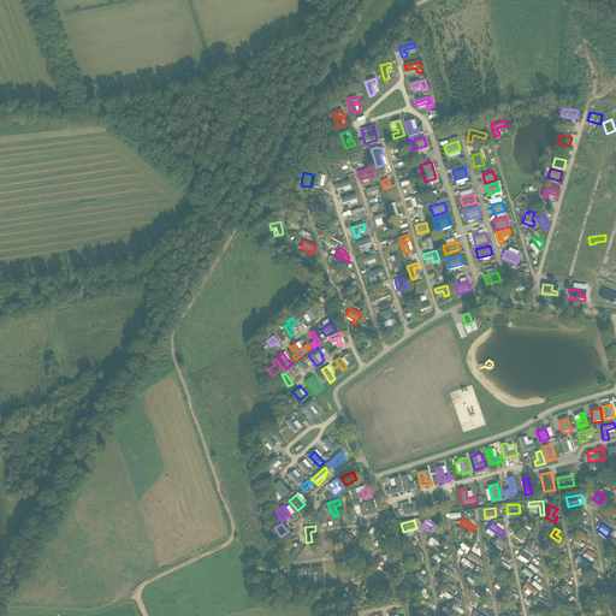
[(439,533),(437,537),(446,543),(449,539),(439,533)]
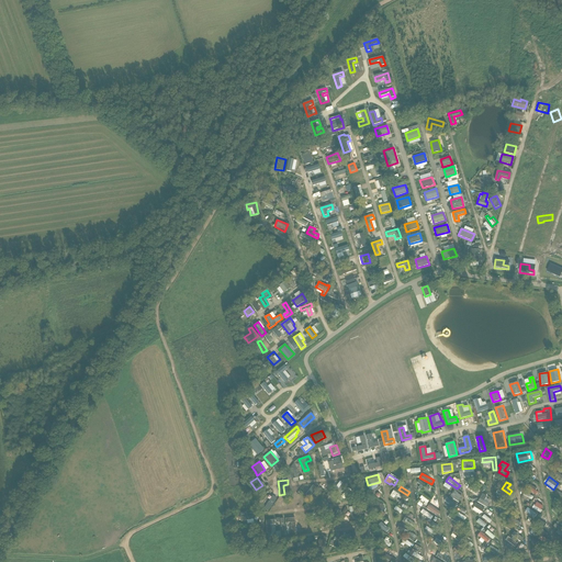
[(401,499),(403,496),(393,491),(390,496),(394,498),(395,497),(401,499)]
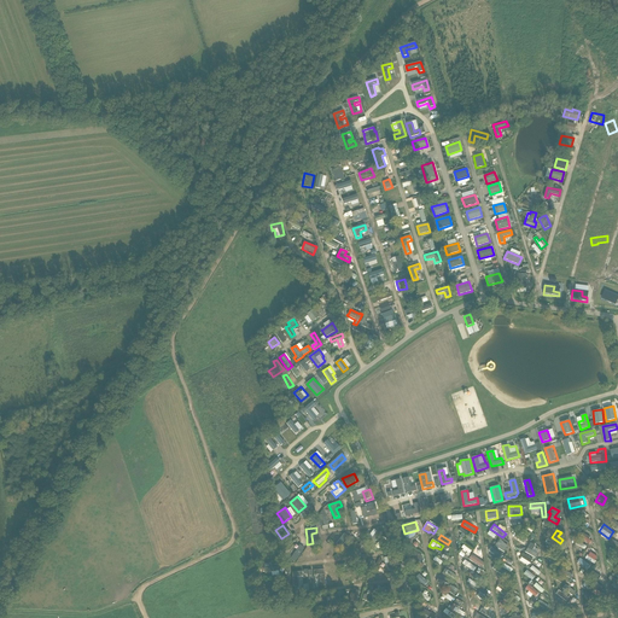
[(499,540),(495,547),(505,553),(506,549),(508,547),(503,543),(503,542),(499,540)]
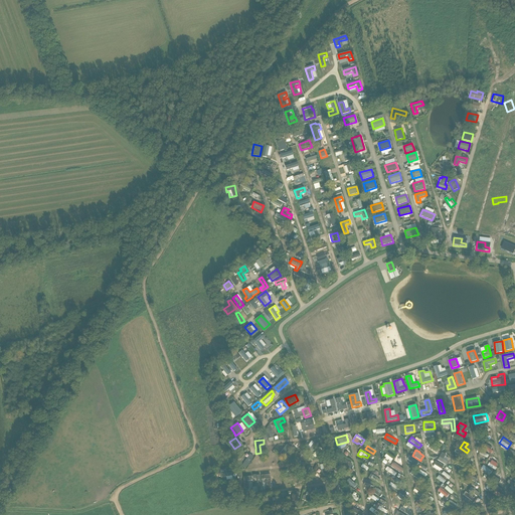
[(442,453),(438,461),(446,466),(448,463),(443,460),(446,455),(442,453)]
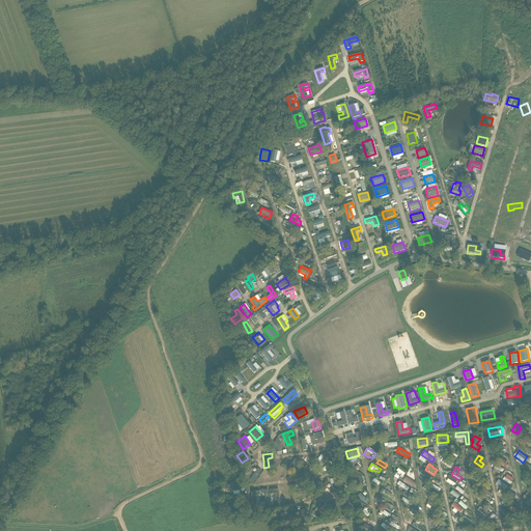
[(258,469),(250,480),(254,482),(261,471),(258,469)]
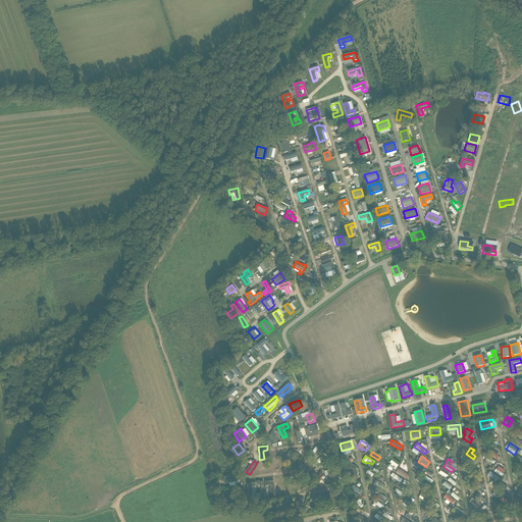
[(263,473),(268,466),(261,462),(256,469),(263,473)]
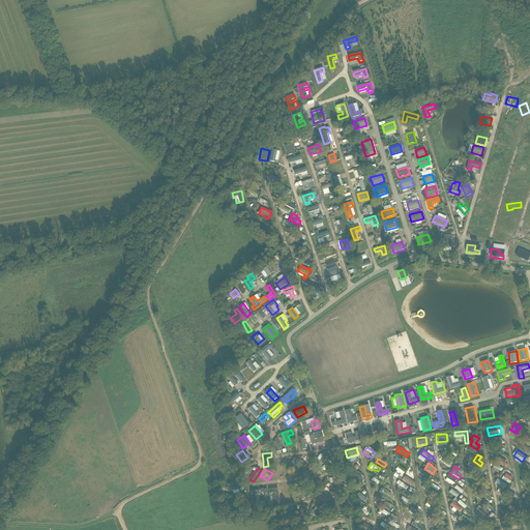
[(430,476),(421,470),(419,473),(423,476),(421,478),(428,483),(430,480),(428,479),(430,476)]
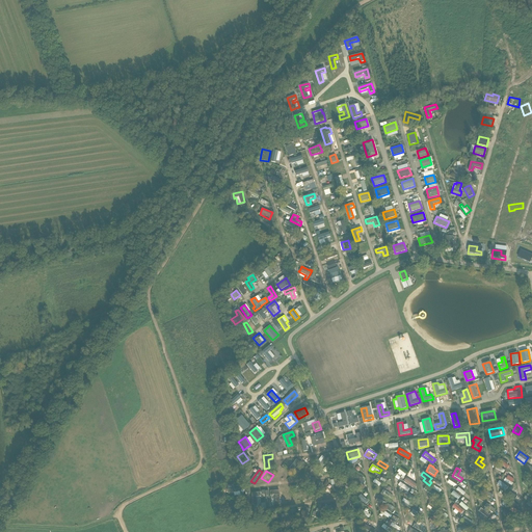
[(379,474),(377,478),(384,482),(388,478),(379,474)]
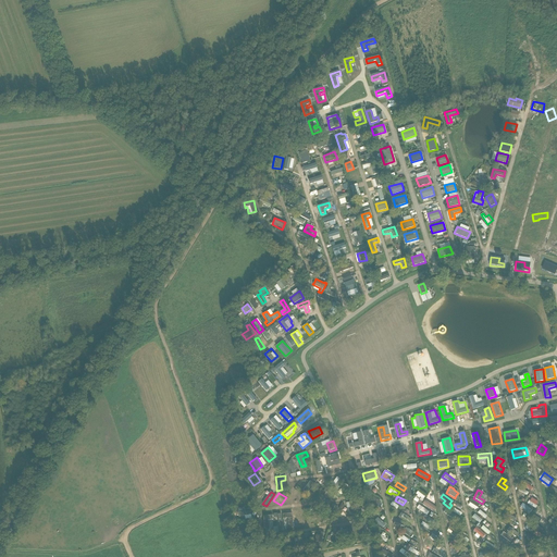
[(380,512),(382,509),(378,506),(381,500),(375,497),(371,504),(375,506),(374,509),(380,512)]
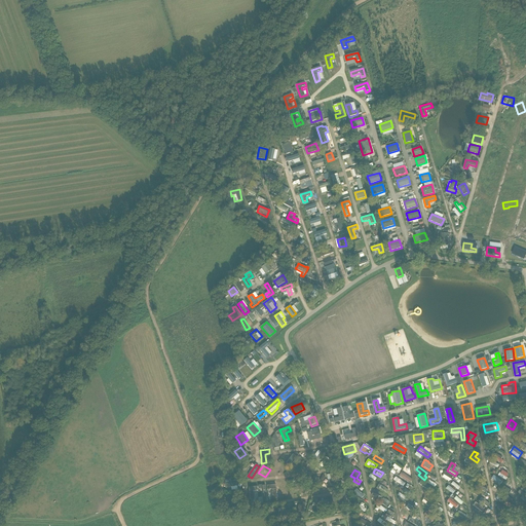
[(402,472),(399,476),(409,483),(412,479),(402,472)]
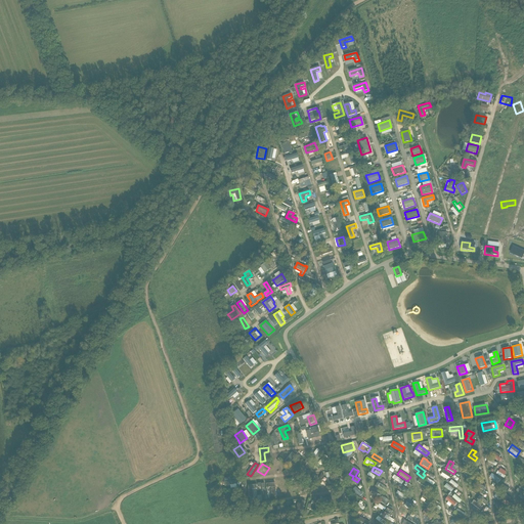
[(499,483),(501,479),(492,473),(489,477),(499,483)]
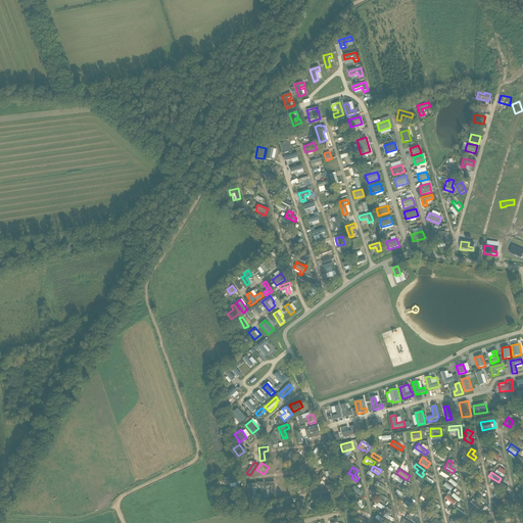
[(395,479),(401,483),(403,480),(393,474),(391,477),(395,479)]
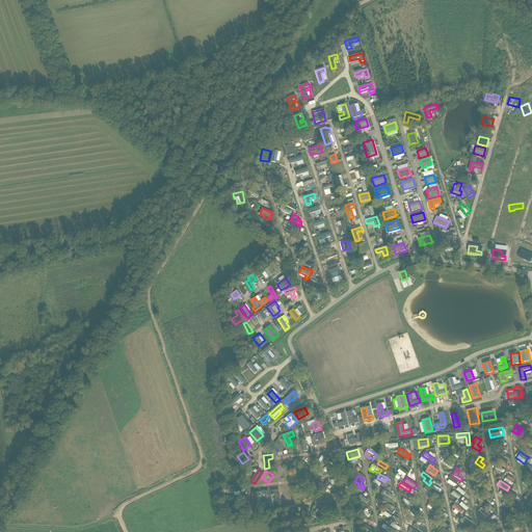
[(463,496),(466,493),(458,486),(456,489),(463,496)]
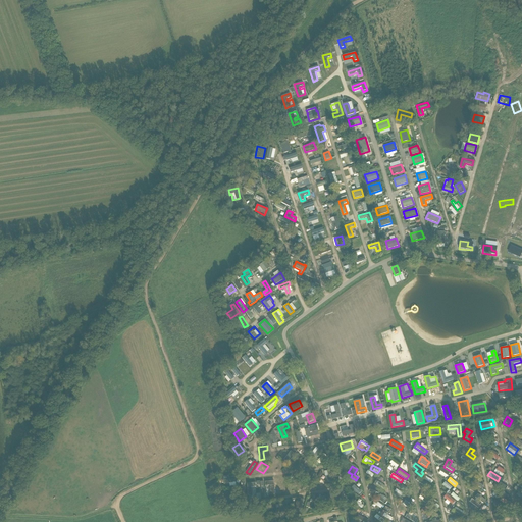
[(450,490),(452,486),(445,481),(442,484),(450,490)]
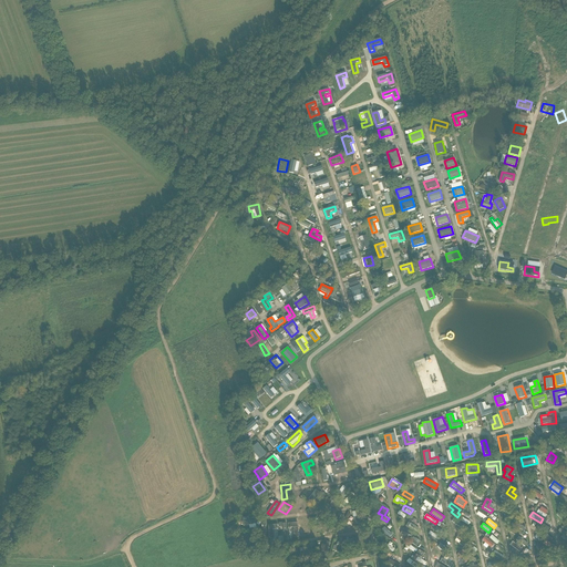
[(390,538),(393,534),(384,526),(381,531),(390,538)]
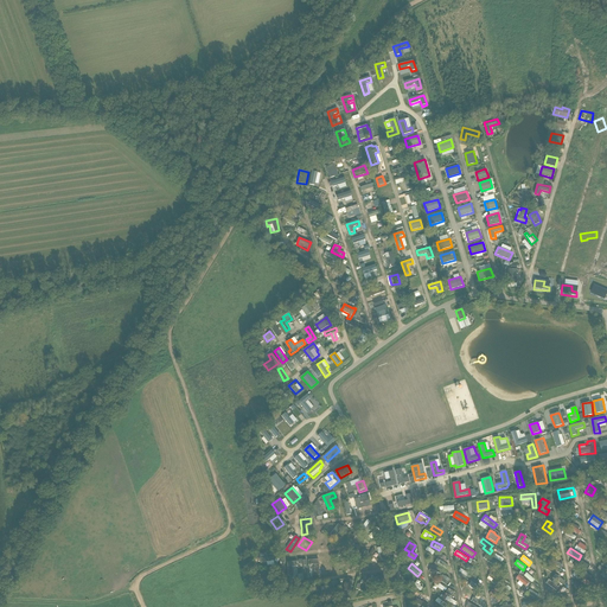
[(432,564),(429,570),(440,575),(442,569),(432,564)]
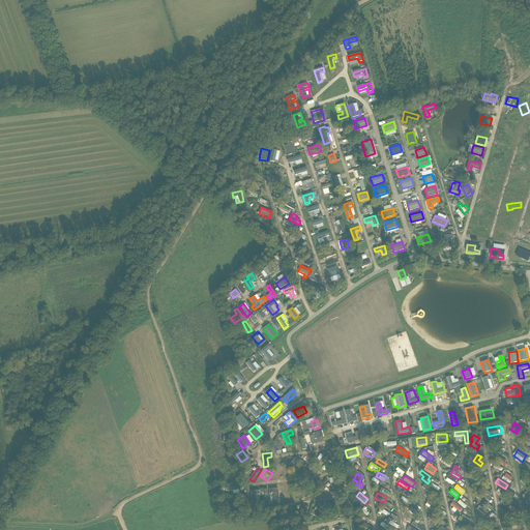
[(412,503),(402,497),(401,499),(402,500),(401,502),(409,508),(412,503)]
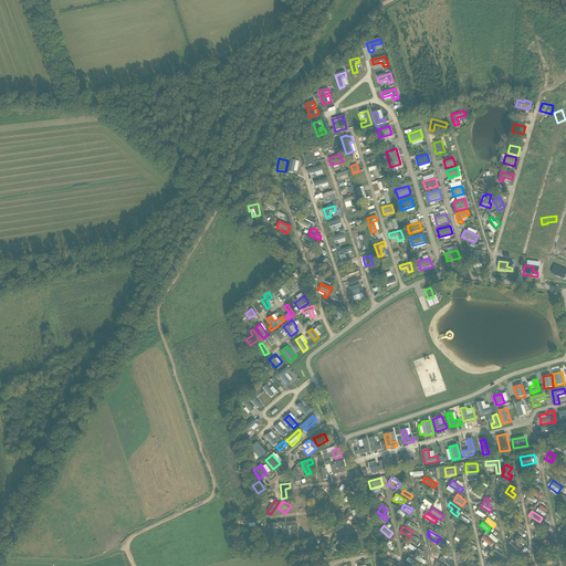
[(491,534),(489,536),(496,544),(499,541),(491,534)]
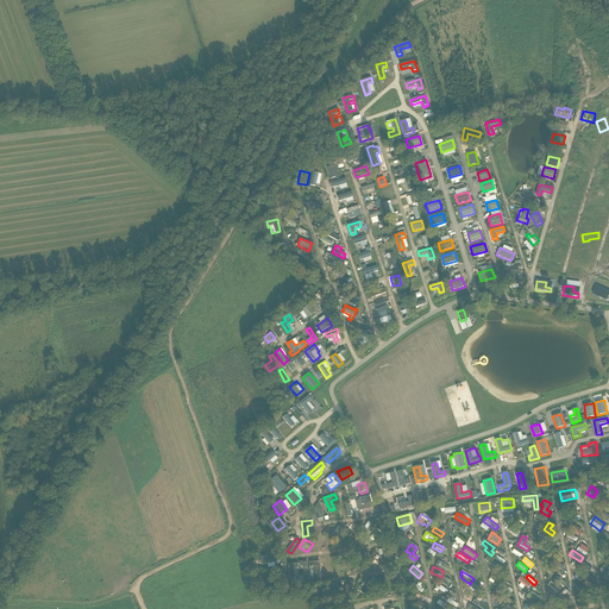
[(498,589),(503,584),(491,576),(490,578),(489,581),(498,589)]
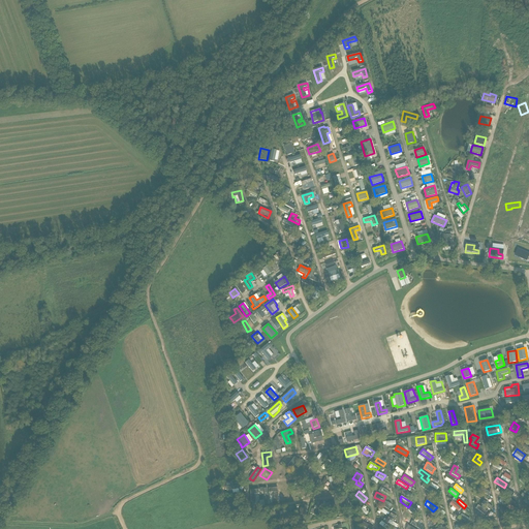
[(331,508),(329,508),(330,514),(339,512),(338,501),(334,501),(334,503),(331,503),(331,508)]
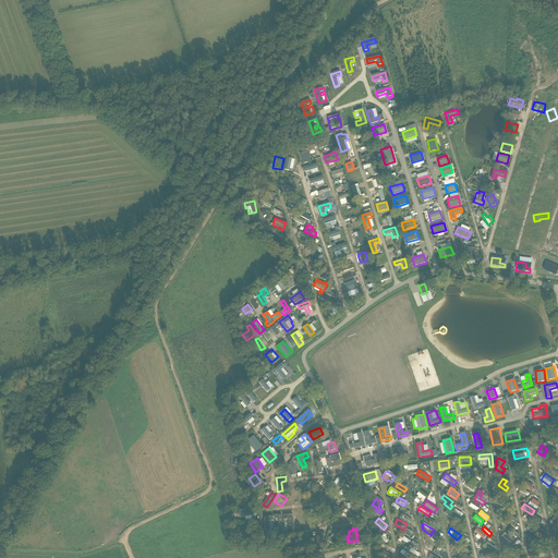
[(408,529),(404,534),(412,537),(414,533),(408,529)]
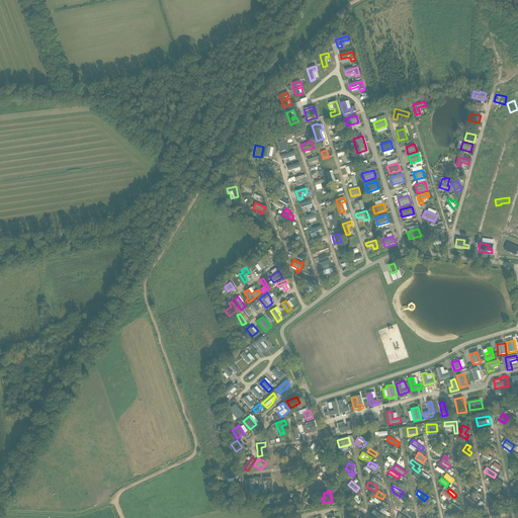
[(444,491),(439,496),(444,501),(447,499),(449,501),(451,498),(444,491)]
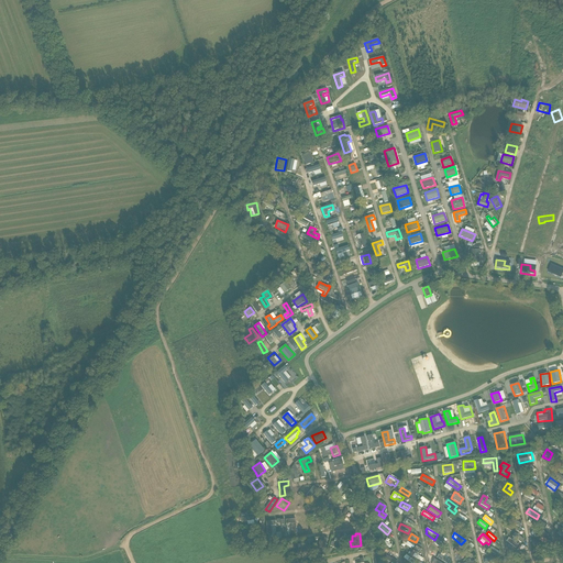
[(331,542),(330,547),(340,550),(340,548),(344,539),(339,537),(337,544),(331,542)]
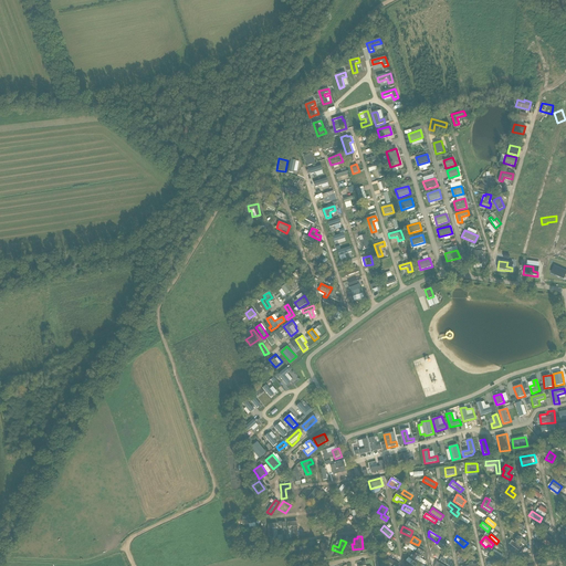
[(326,555),(329,542),(326,541),(325,544),(322,544),(320,548),(323,549),(322,554),(326,555)]
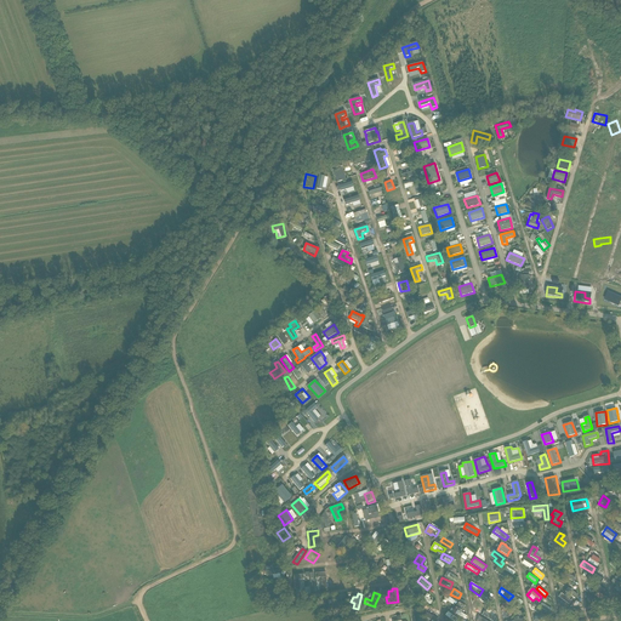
[(562,593),(559,597),(569,604),(573,600),(562,593)]
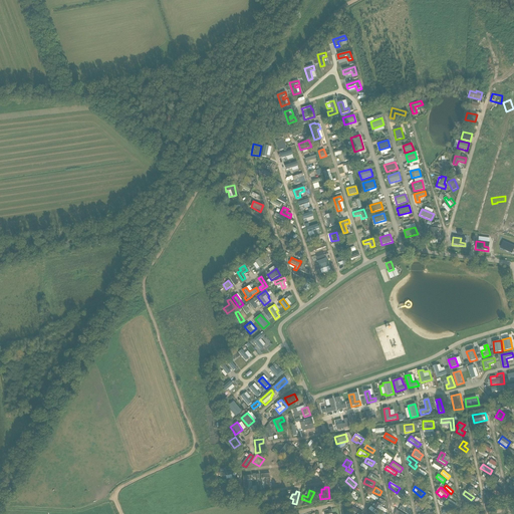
[(283,495),(274,496),(275,507),(284,506),(283,495)]
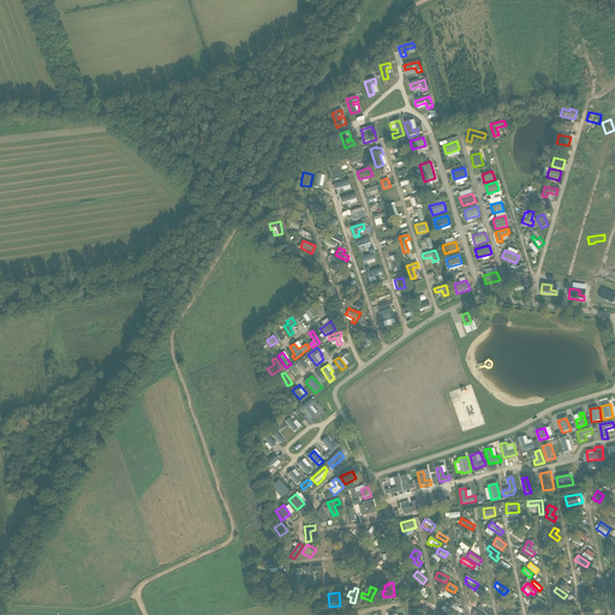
[(477,605),(481,599),(471,595),(469,601),(477,605)]
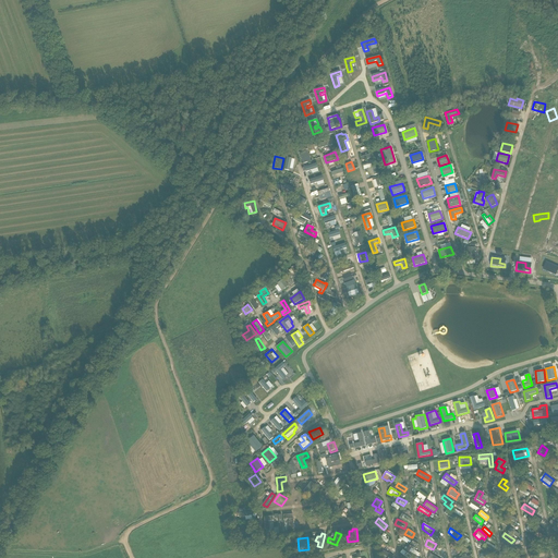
[(493,542),(488,540),(484,545),(494,552),(496,548),(490,545),(493,542)]
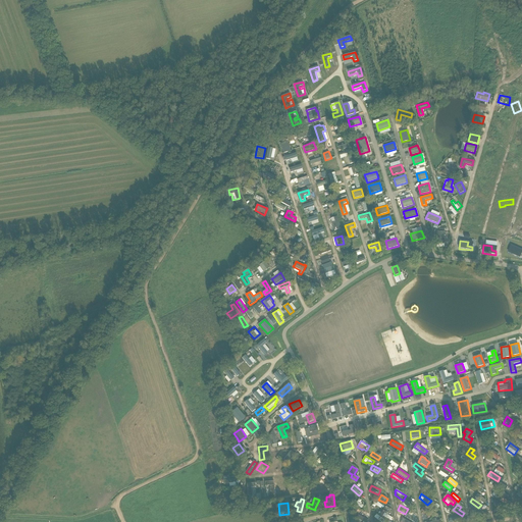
[(394,516),(388,513),(390,509),(385,506),(381,515),(392,520),(394,516)]
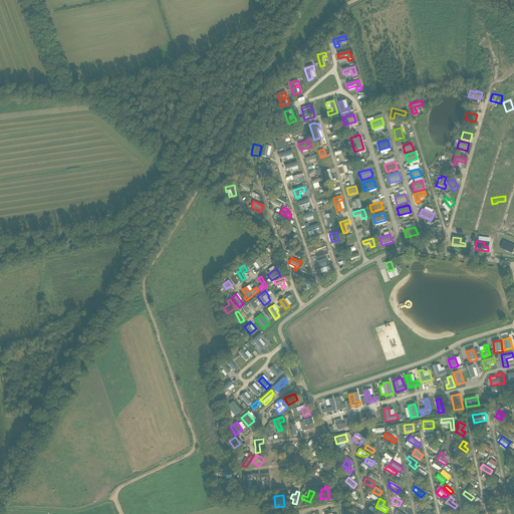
[(422,511),(425,506),(417,500),(415,503),(417,504),(415,506),(422,511)]
